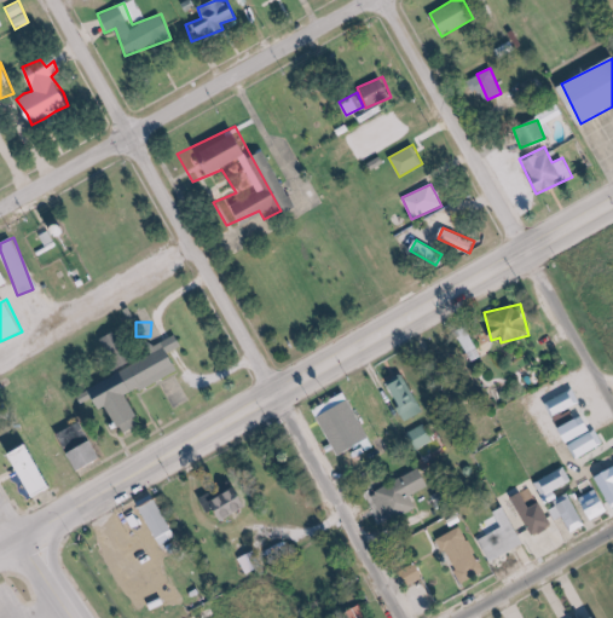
[(98,338),(111,369),(121,365),(120,361),(131,356),(119,329),(98,338)]
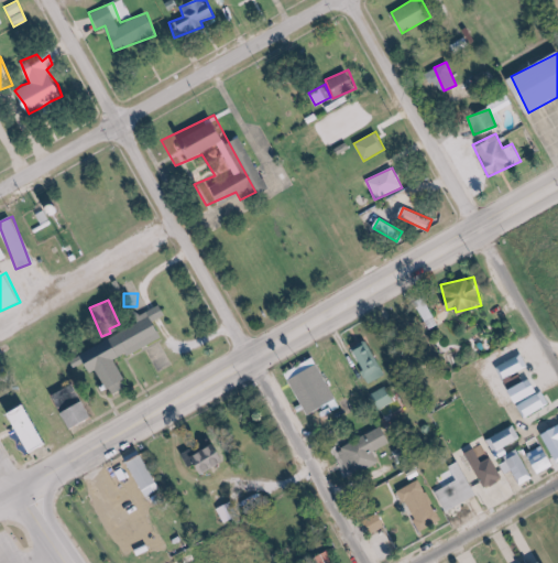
[(414,304),(423,322),(431,317),(423,300),(414,304)]
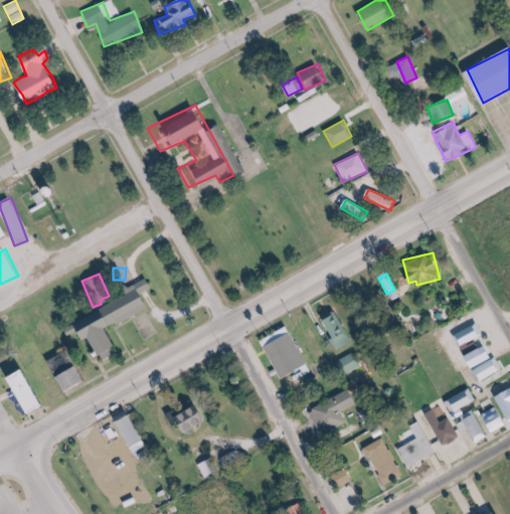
[(75,320),(99,361),(118,350),(106,330),(148,307),(140,293),(150,287),(146,280),(75,320)]
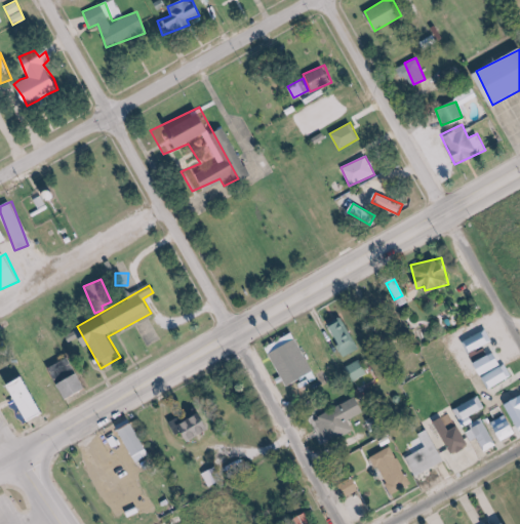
[(326,323),(340,356),(356,350),(342,316),(326,323)]
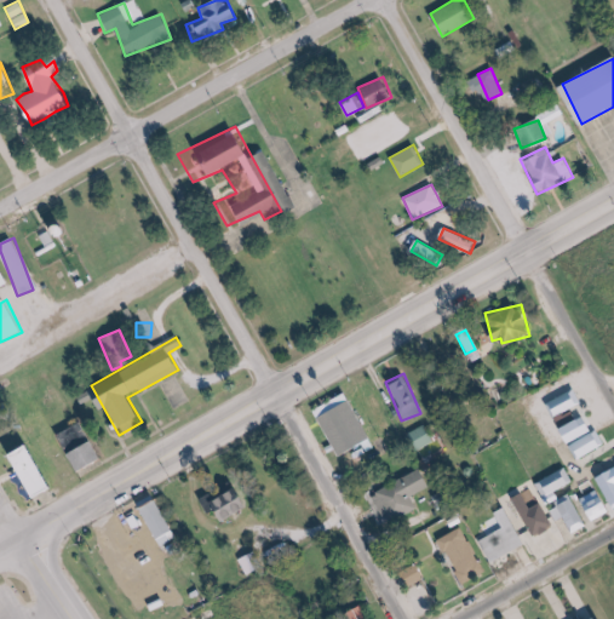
[(550,417),(579,403),(573,389),(543,401),(550,417)]
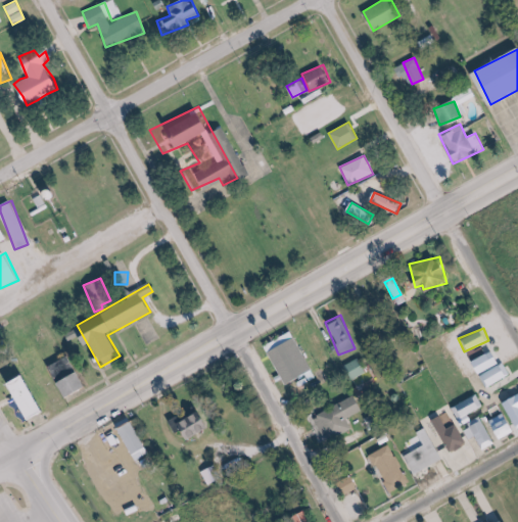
[(268,350),(284,384),(311,371),(295,338),(268,350)]
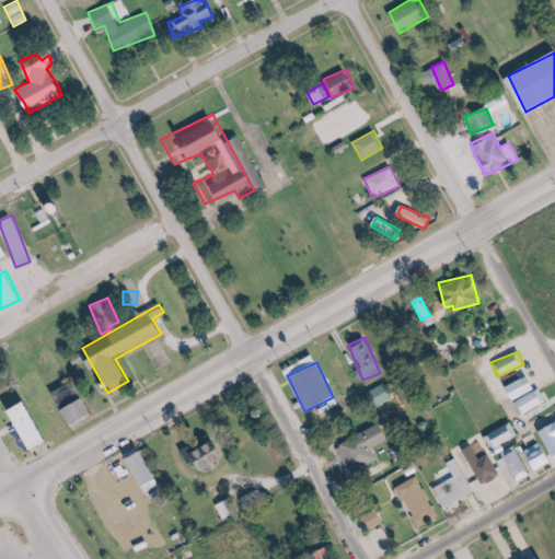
[(544,402),(531,375),(505,387),(518,414),(544,402)]
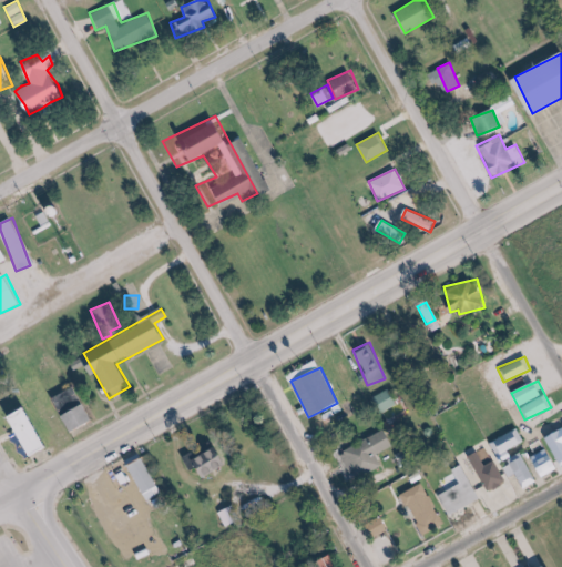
[(369,397),(378,412),(394,403),(386,388),(369,397)]
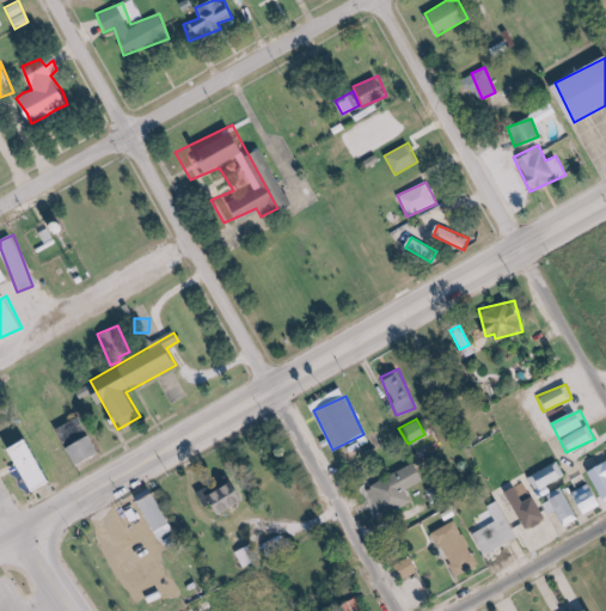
[(79,465),(101,457),(87,427),(73,433),(75,440),(69,443),(79,465)]
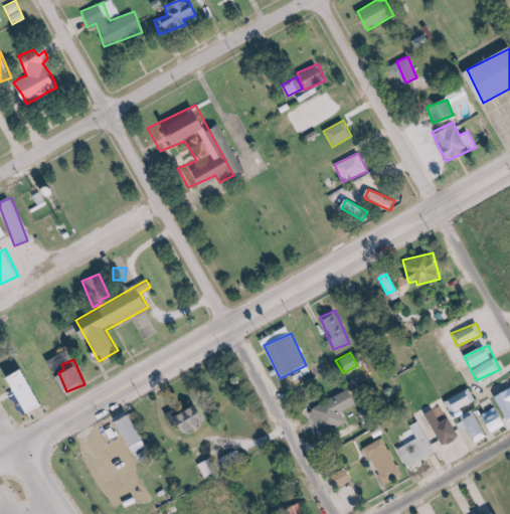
[(47,407),(29,368),(15,375),(32,413),(47,407)]
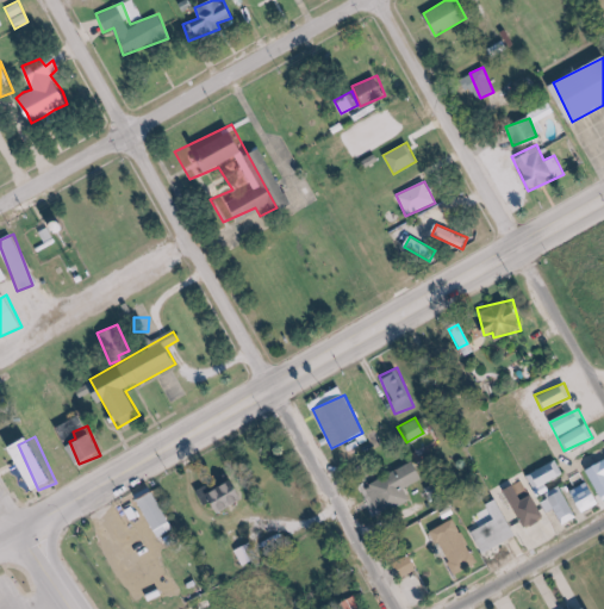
[(603,498),(603,459),(583,471),(587,480),(567,490),(579,513),(603,498)]
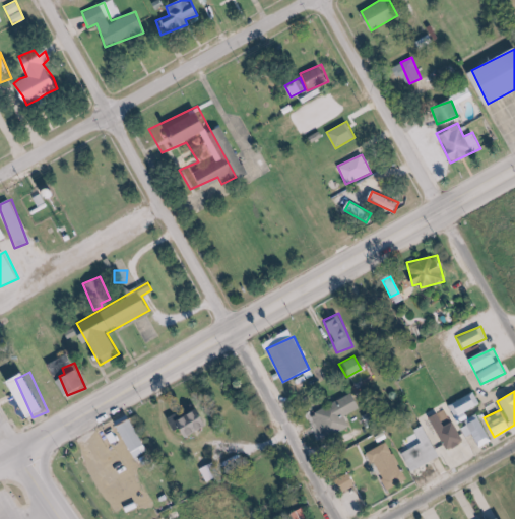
[(447,404),(463,437),(471,433),(477,446),(488,441),(474,413),(466,417),(463,411),(478,404),(472,392),(447,404)]
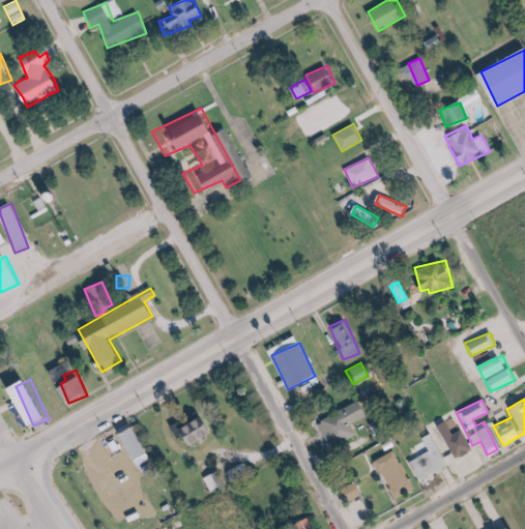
[(355,435),(350,423),(366,416),(359,402),(317,419),(328,446),(355,435)]
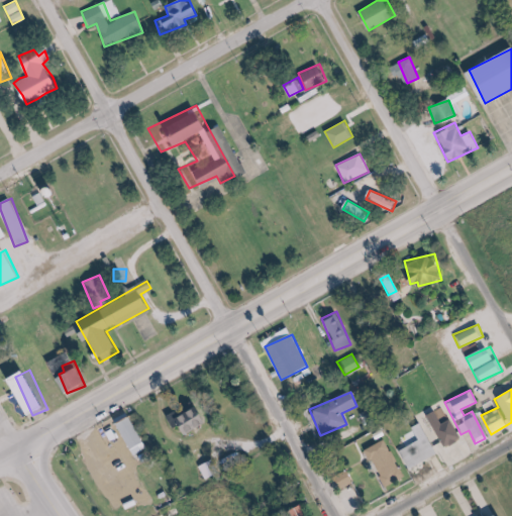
[(186,435),(211,422),(200,401),(166,419),(171,428),(180,423),(186,435)]
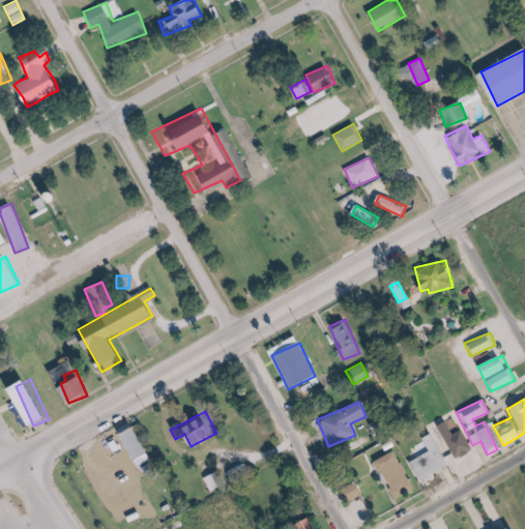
[(436,425),(454,459),(470,449),(460,429),(451,433),(444,420),(436,425)]
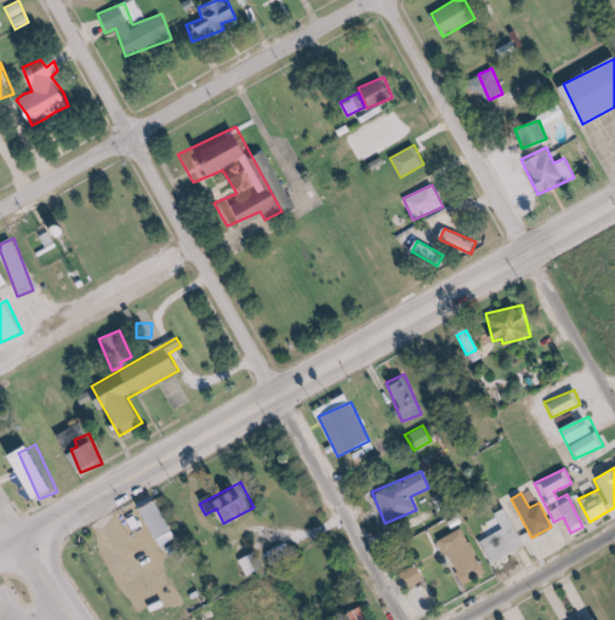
[(136,502),(158,546),(174,539),(153,495),(136,502)]
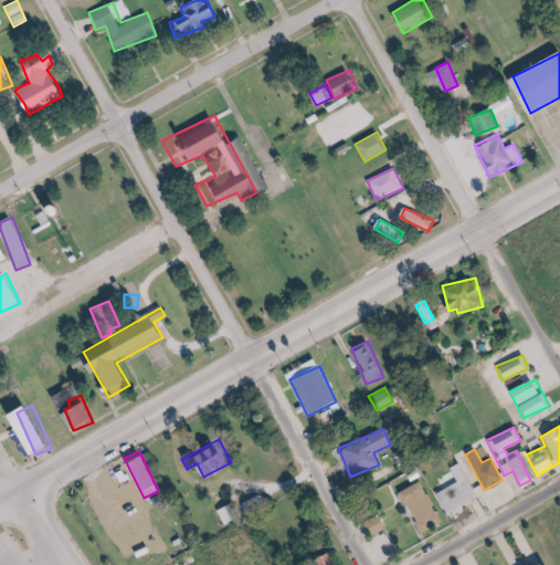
[(446,513),(476,497),(458,466),(450,471),(455,481),(434,493),(446,513)]
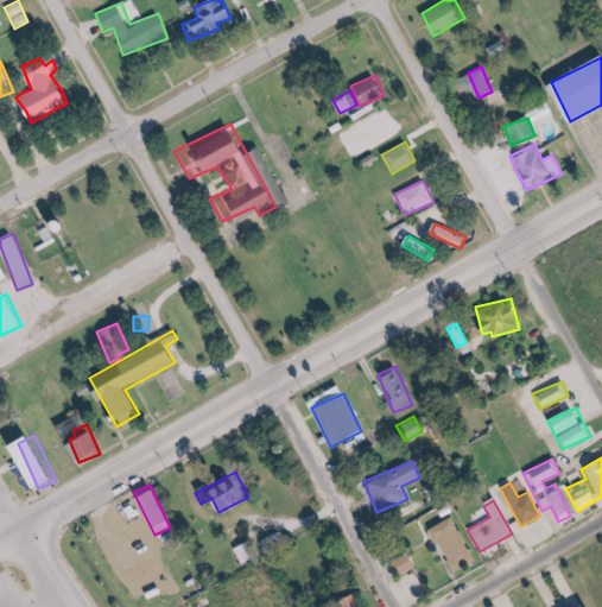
[(474,562),(452,516),(430,528),(451,573),(474,562)]
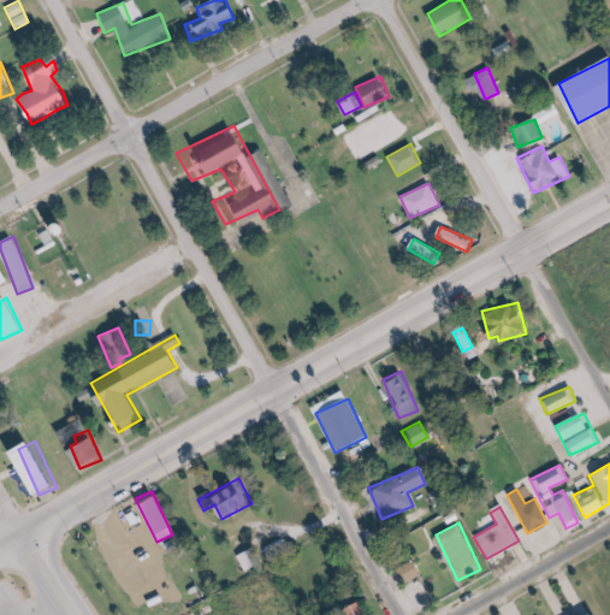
[(244,571),(258,563),(249,548),(235,555),(244,571)]
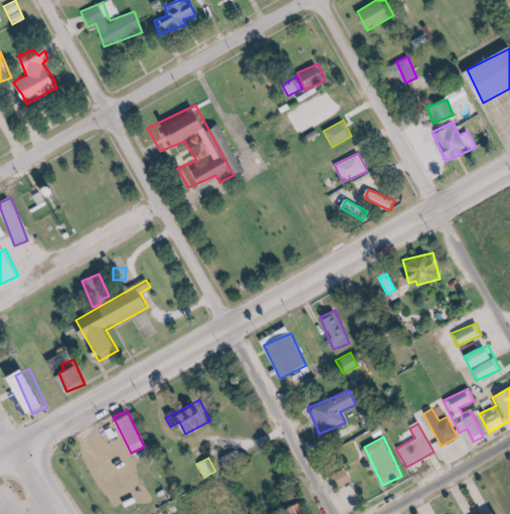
[(297,513),(304,512),(301,502),(289,506),(291,513),(297,513)]
